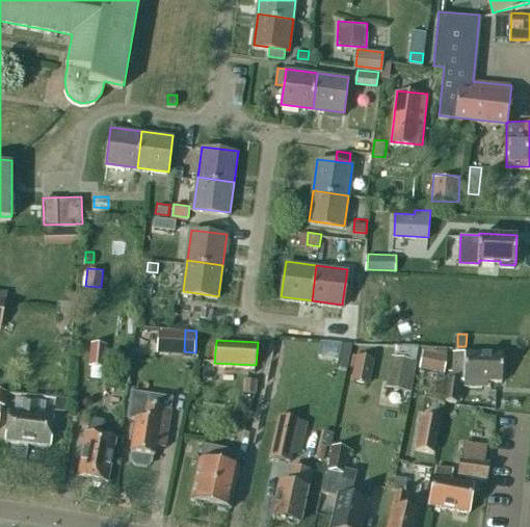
[(105,365),(107,342),(93,341),(90,363),(105,365)]
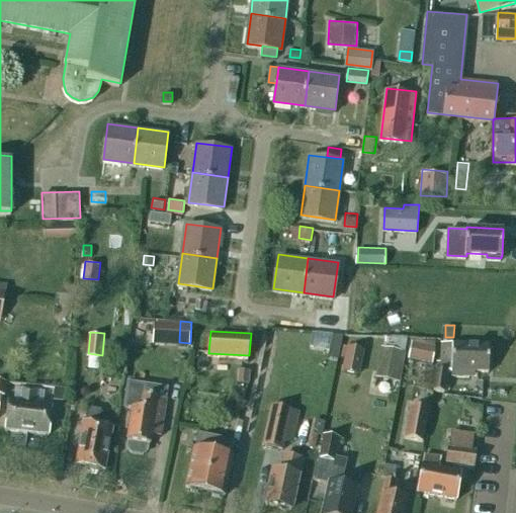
[(334,332),(329,354),(338,356),(343,333),(334,332)]
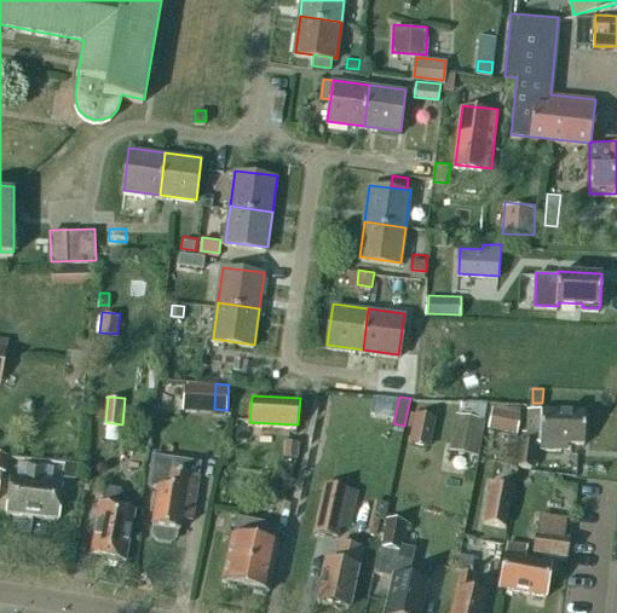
[(136,402),(136,410),(154,412),(155,404),(136,402)]
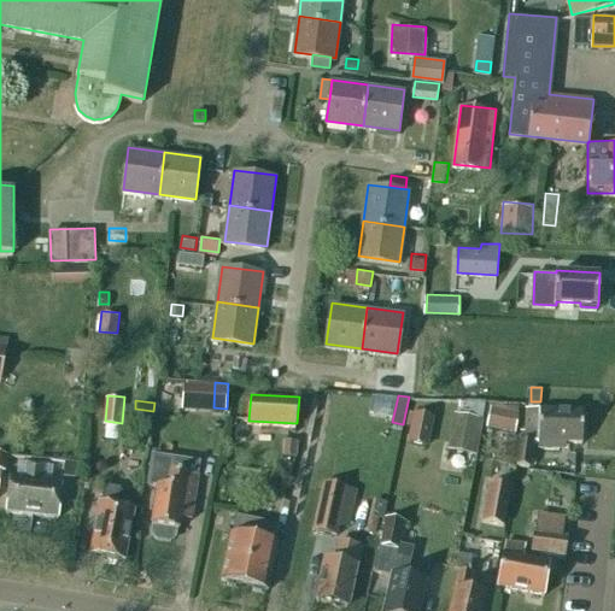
[(520,409),(492,404),(487,424),(516,430),(520,409)]
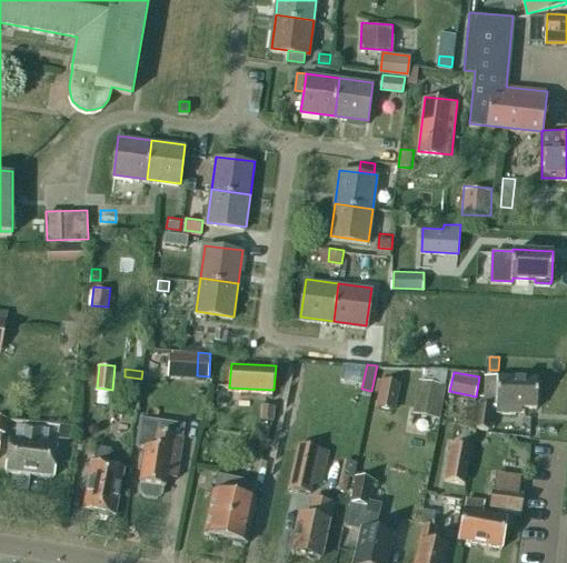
[(537,405),(538,375),(486,374),(486,394),(480,394),(479,403),(476,426),(489,429),(493,405),(498,405),(498,410),(517,411),(517,405),(537,405)]
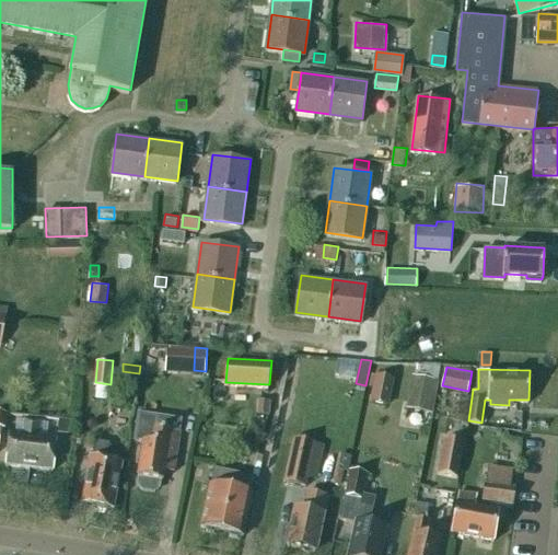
[(372,372),(370,383),(373,384),(371,400),(388,403),(394,376),(376,372),(375,373),(372,372)]
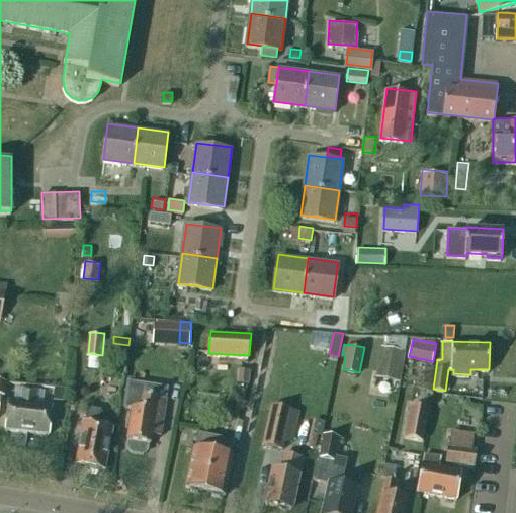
[(407,350),(381,345),(375,374),(401,379),(407,350)]
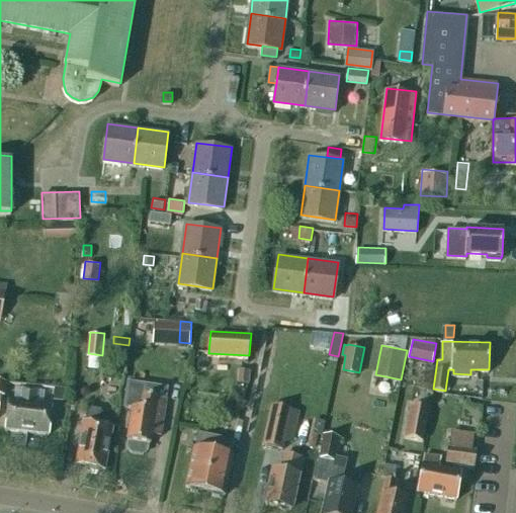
[(239,367),(238,379),(250,380),(251,368),(239,367)]
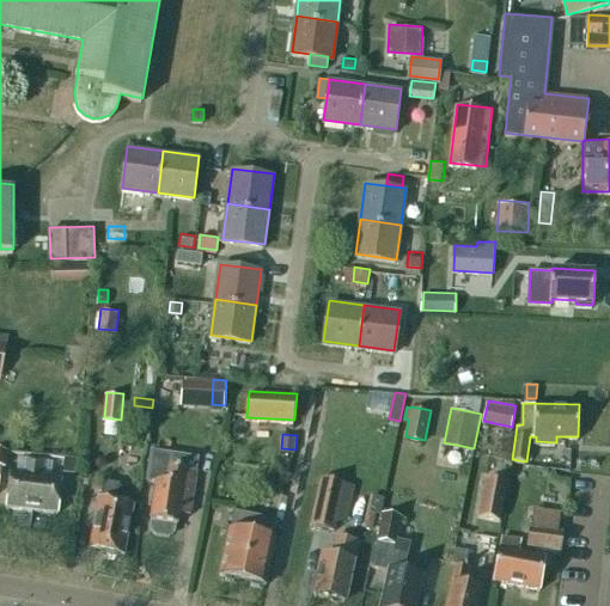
[(511,455),(513,442),(502,440),(500,453),(511,455)]
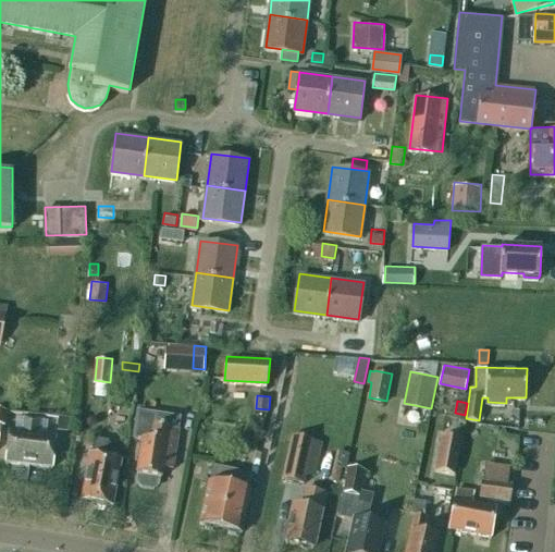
[(138,408),(134,436),(143,437),(137,471),(139,473),(137,481),(140,485),(153,487),(159,483),(160,476),(162,476),(163,465),(173,467),(176,446),(182,415),(138,408)]
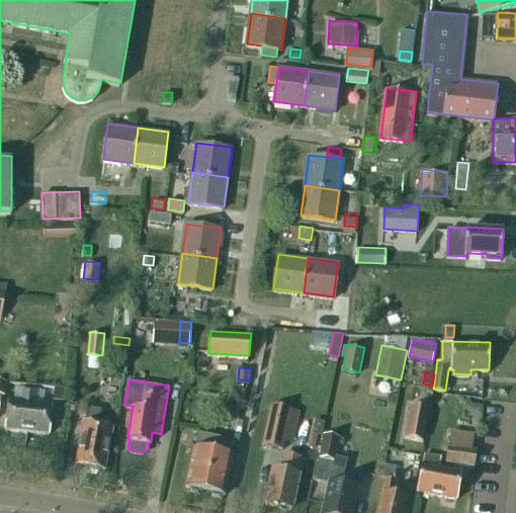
[(50,432),(53,404),(36,402),(37,387),(24,385),(22,400),(9,399),(6,427),(50,432)]
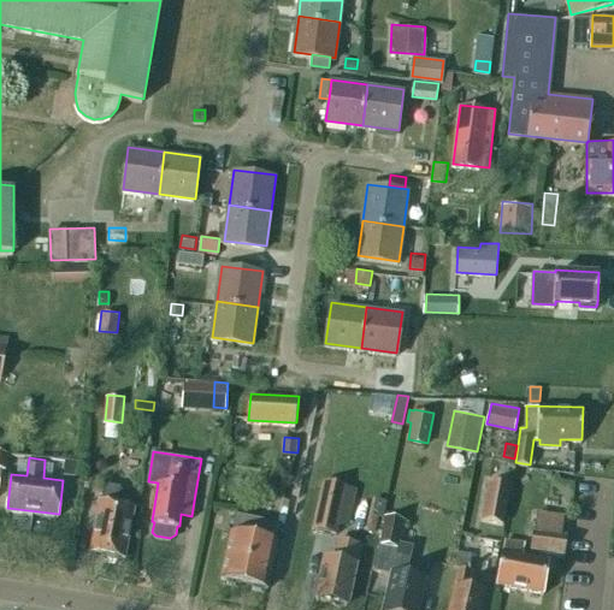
[(66,459),(65,472),(77,473),(78,460),(66,459)]
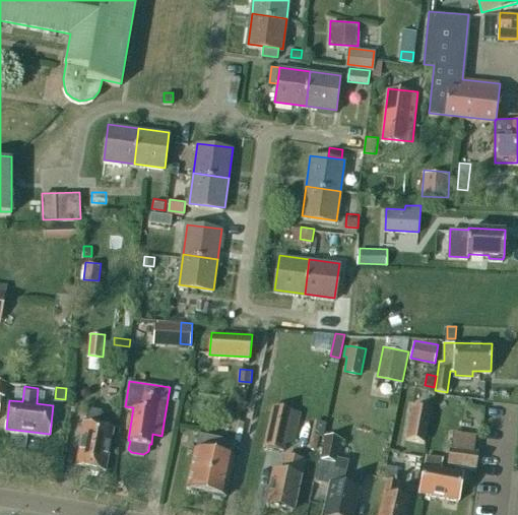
[(224,406),(234,408),(236,399),(225,397),(224,406)]
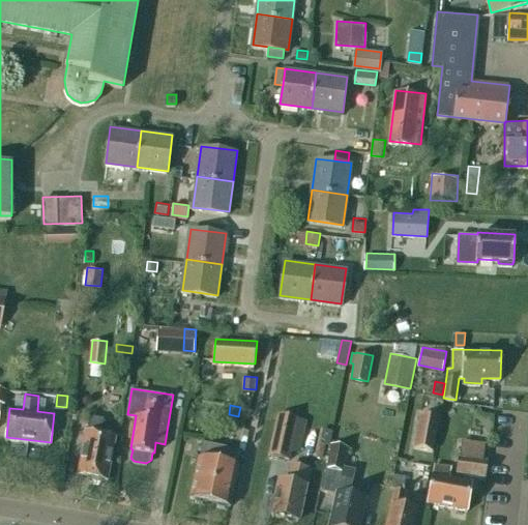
[(279,412),(269,458),(290,462),(292,449),(300,451),(308,418),(279,412)]
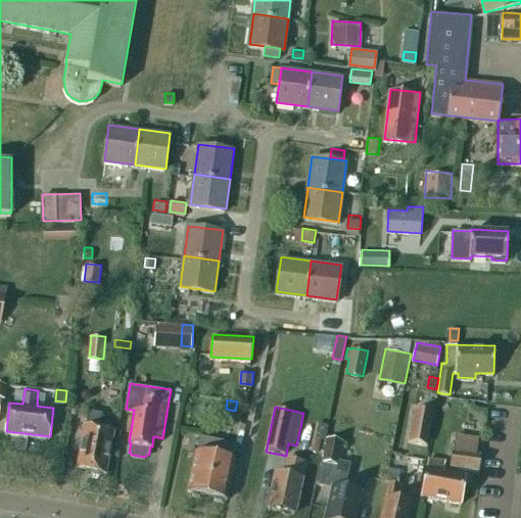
[(428,443),(434,411),(414,407),(408,440),(428,443)]
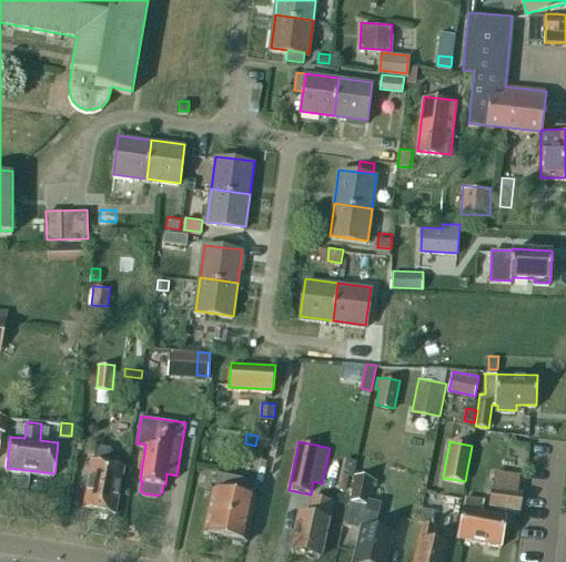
[(115,512),(124,468),(109,465),(112,448),(98,445),(94,461),(92,461),(83,506),(115,512)]
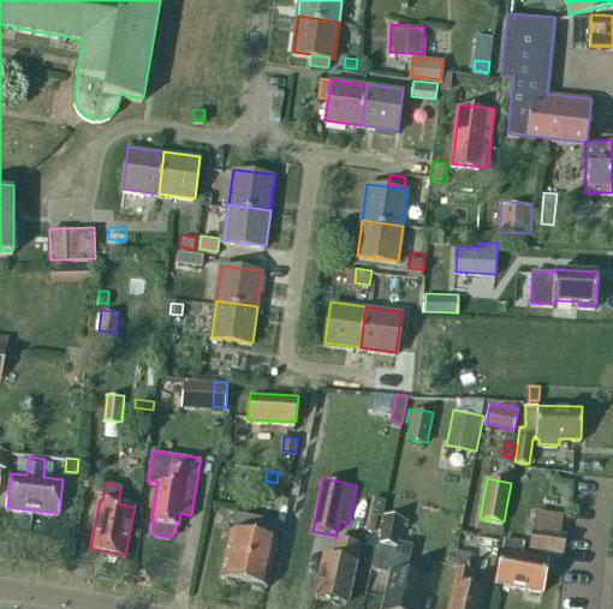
[(534,529),(531,547),(564,551),(566,533),(561,532),(564,513),(536,509),(534,529)]
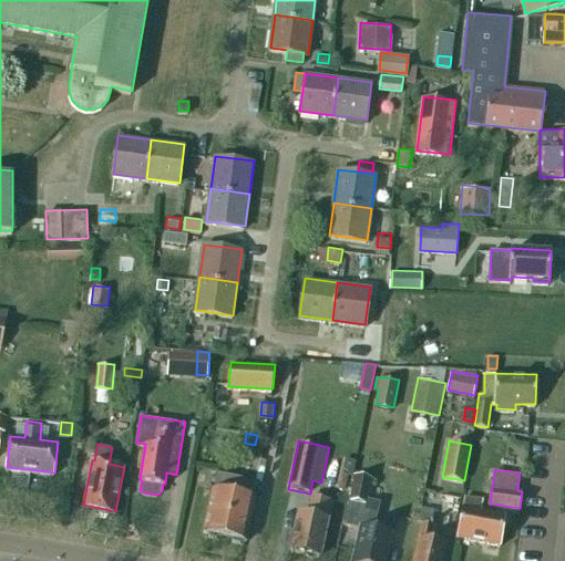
[(247,538),(259,479),(217,470),(204,529),(247,538)]
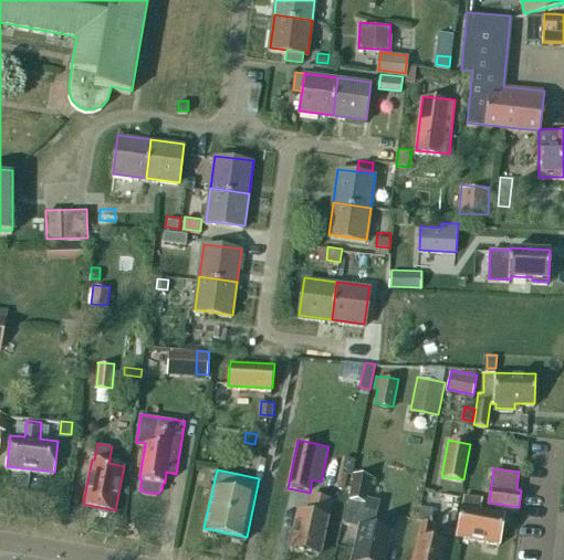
[(347,498),(348,498),(344,520),(361,525),(353,559),(383,559),(390,530),(374,527),(379,499),(369,496),(374,476),(352,472),(347,498)]
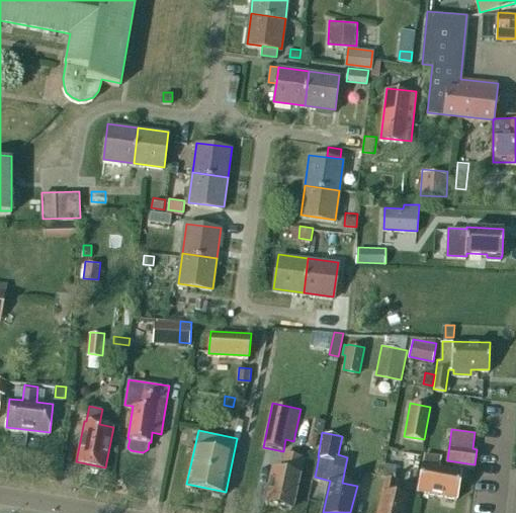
[(456,497),(461,468),(439,464),(441,455),(425,452),(418,490),(456,497)]
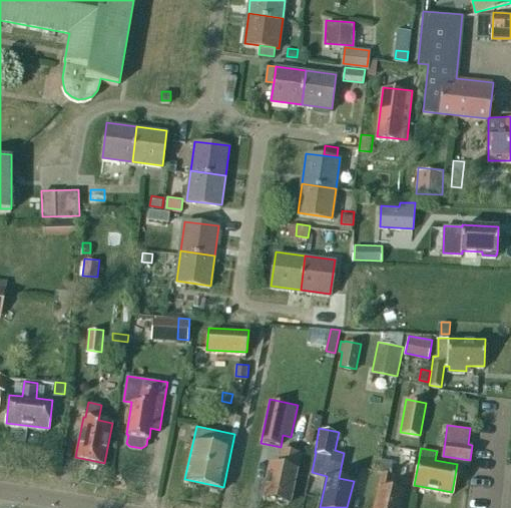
[(295,468),(298,452),(282,449),(278,465),(271,464),(264,496),(289,501),(296,469),(295,468)]
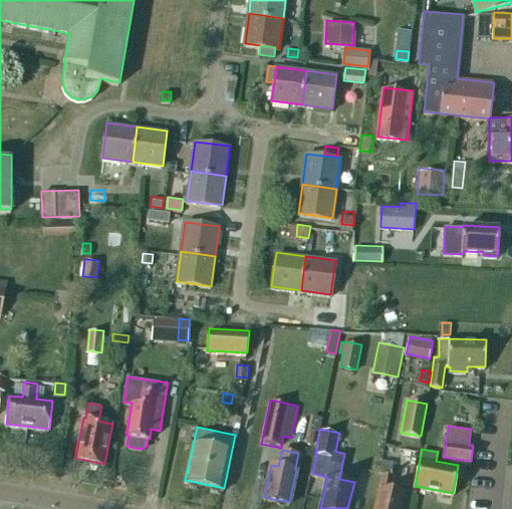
[(380,470),(393,472),(395,460),(382,458),(380,470)]
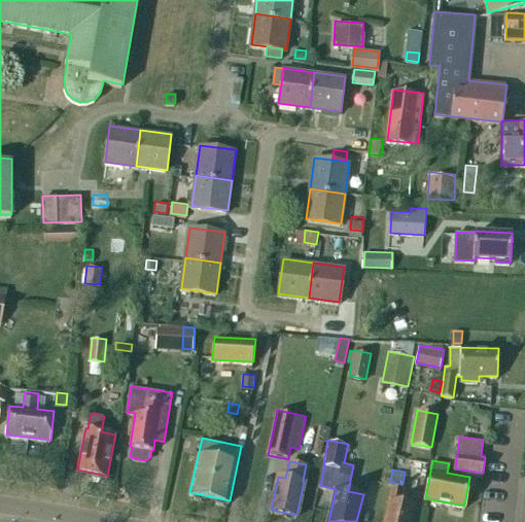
[(411,521),(415,503),(400,500),(404,486),(392,483),(383,521),(411,521)]
